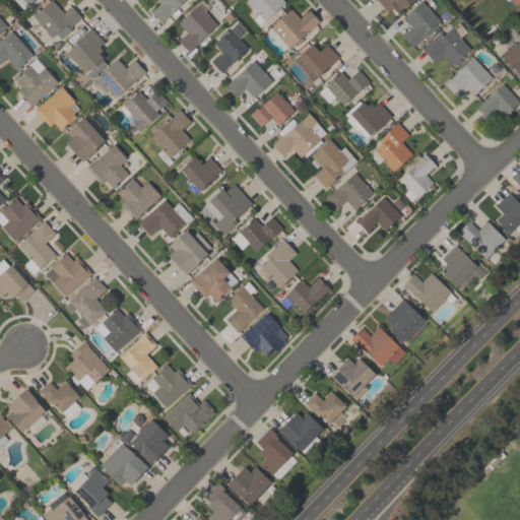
[(16,0),(26,9),(36,0),(16,0)]
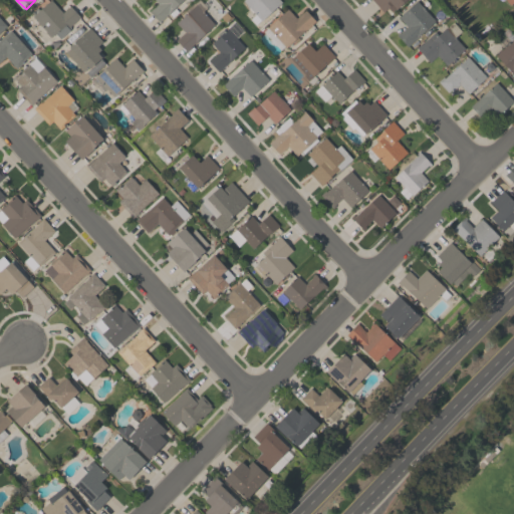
[(69,5),(79,16),(68,25),(70,27),(67,29),(68,30),(59,38),(54,33),(49,37),(31,16),(48,0),(50,0),(61,12),(69,5)]
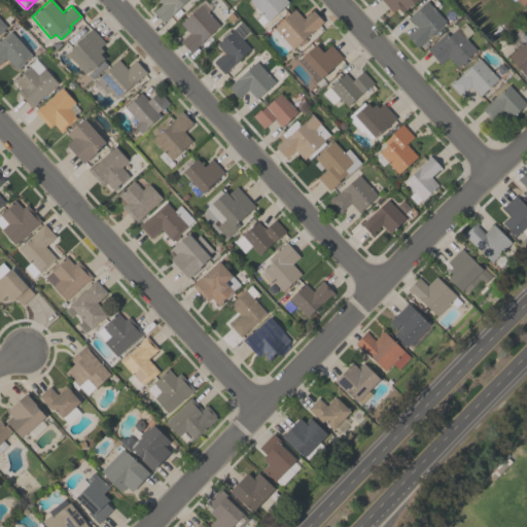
[(161,22),(185,0),(157,0),(161,3),(151,11),(161,22)]
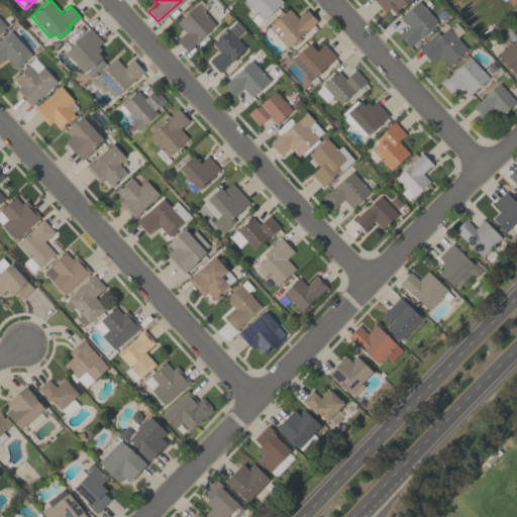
[(243,0),(281,0),(283,2),(262,21),(261,20),(255,25),(250,19),(256,14),(243,0)]
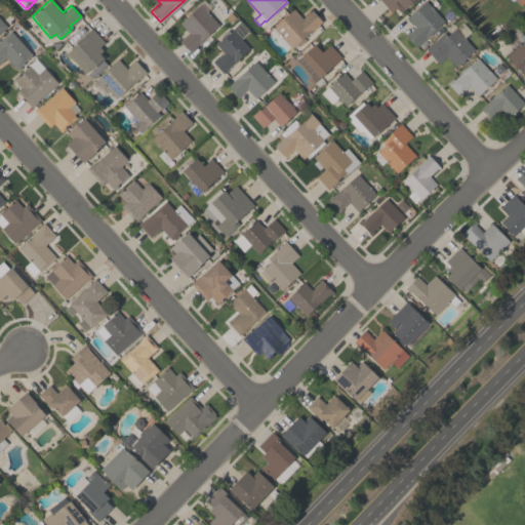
[(379,0),(413,0),(404,9),(402,8),(399,11),(395,7),(391,11),(379,0)]
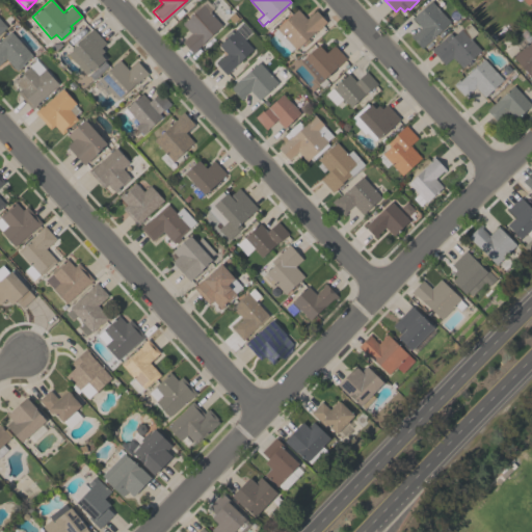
[(420,48),(409,36),(420,27),(411,18),(430,0),(449,21),(420,48)]
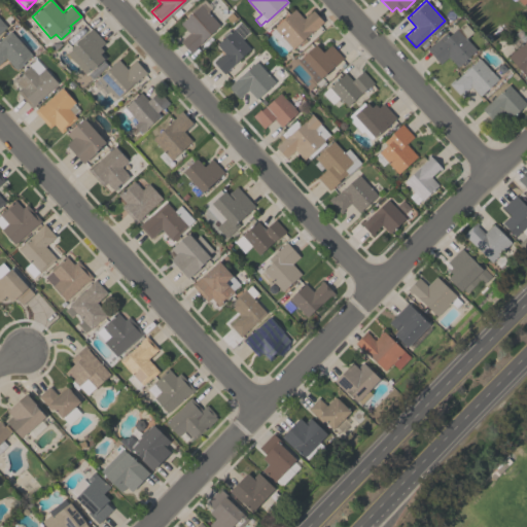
[(179,40),(187,33),(179,23),(200,4),(218,25),(188,51),(179,40)]
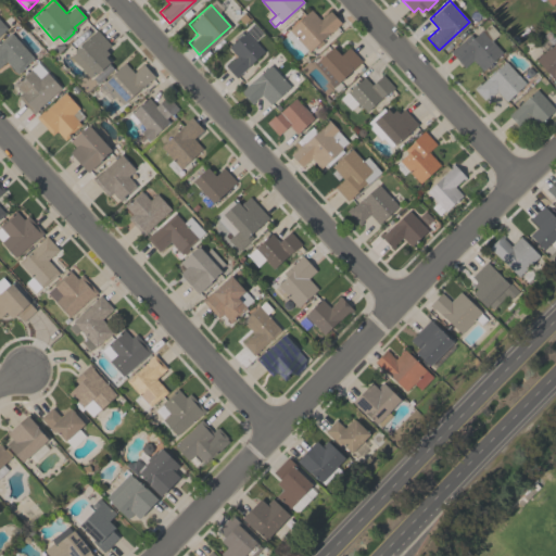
[(329,10),(340,22),(308,51),(288,29),(310,9),(319,20),(329,10)]
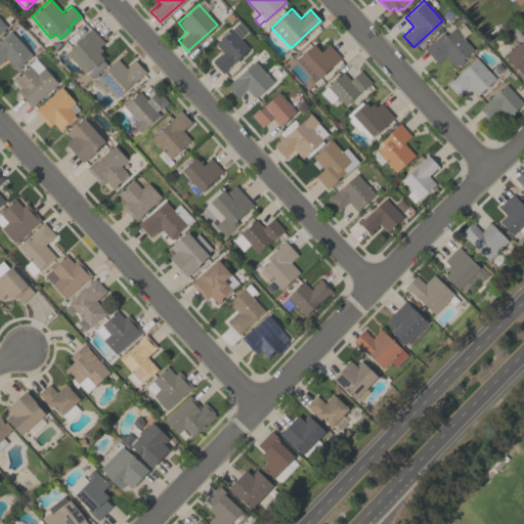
[(0,34),(8,28),(0,18),(0,34)]
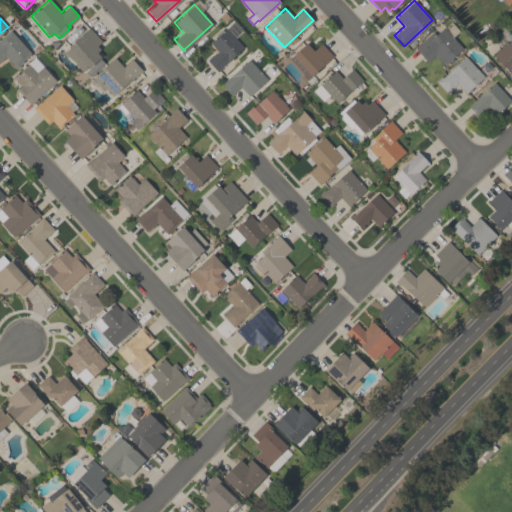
[(434,54),(426,62),(413,47),(417,43),(418,44),(432,31),(435,34),(443,27),(443,28),(450,21),(459,31),(452,37),(462,48),(444,65),(434,54)]
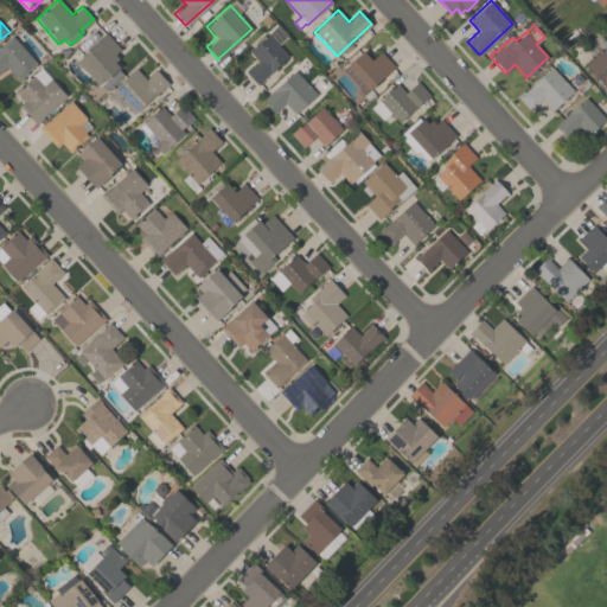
[(97,84),(76,62),(82,56),(80,55),(104,32),(120,48),(114,53),(117,57),(114,61),(119,66),(103,81),(102,80),(97,84)]
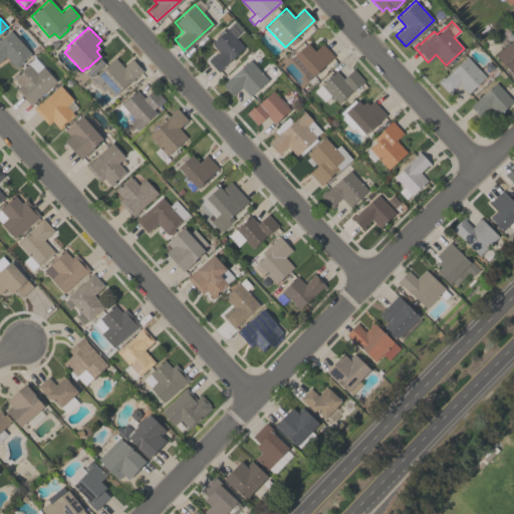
[(513,76),(494,54),(502,47),(497,42),(504,36),(502,33),(507,27),(513,34),(513,76)]
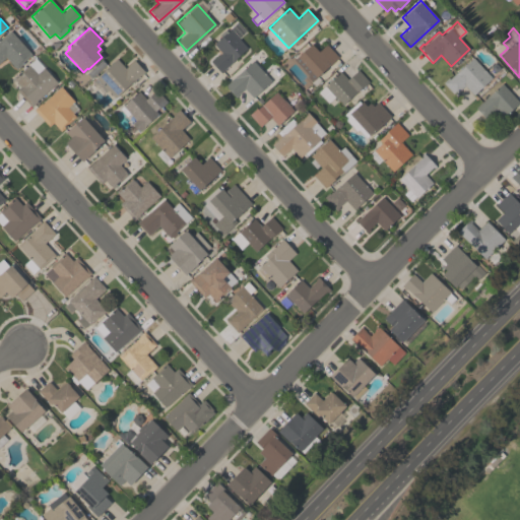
[(219,52),(212,44),(229,28),(246,47),(219,71),(210,61),(219,52)]
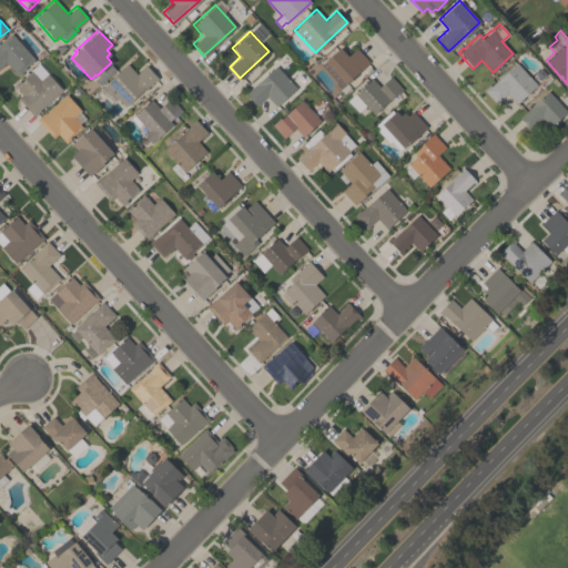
[(0,67),(0,42),(10,33),(33,59),(24,67),(26,68),(18,75),(6,62),(0,67)]
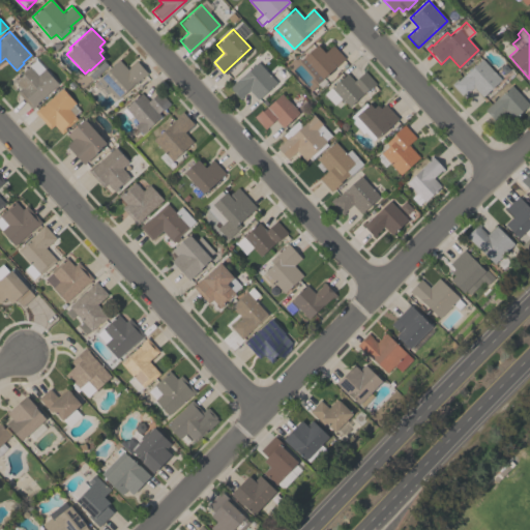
[(317,43),(324,52),(331,45),(344,58),(317,83),(312,78),(314,77),(298,60),(317,43)]
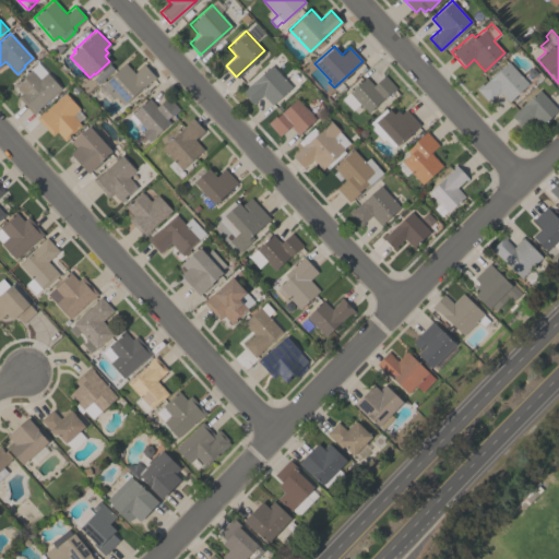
[(475,88),(480,83),(482,84),(508,61),(527,83),(508,100),(499,91),(490,98),(491,100),(488,103),(475,88)]
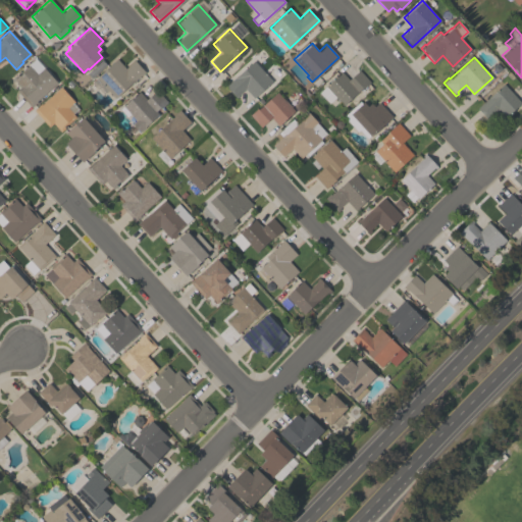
[(12,77),(19,71),(35,58),(56,82),(36,101),(37,101),(31,106),(15,90),(19,87),(12,77)]
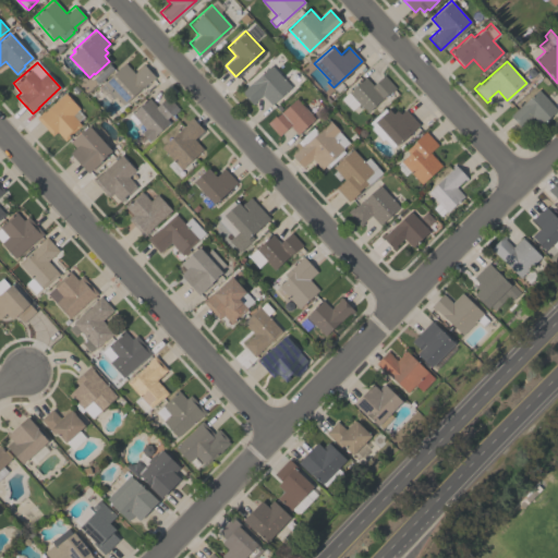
[(101,82),(124,62),(133,73),(143,64),(154,76),(122,105),(101,82)]
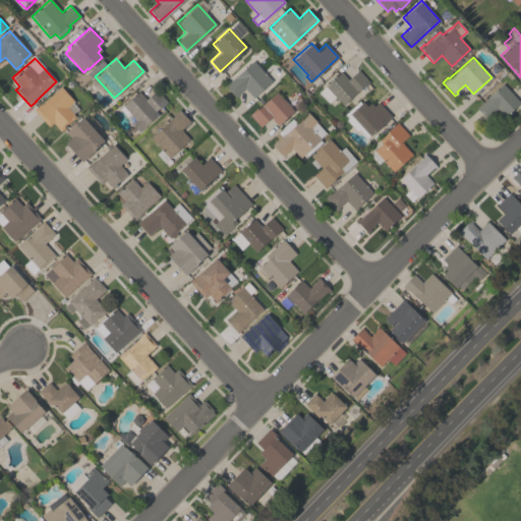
[(271,80),(252,98),(244,89),(235,97),(225,85),(252,61),(271,80)]
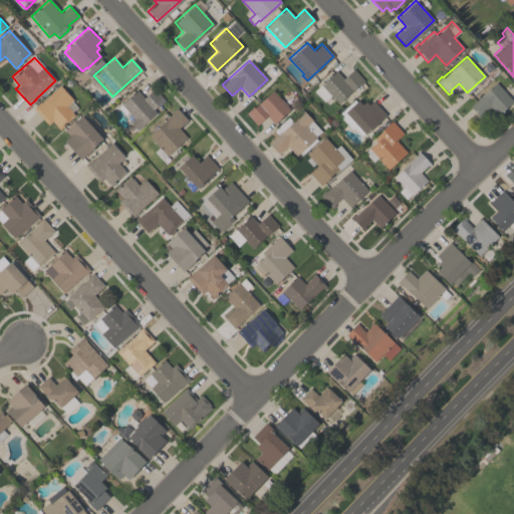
[(337,103),(329,95),(323,100),(313,90),(335,70),(343,78),(353,68),(364,80),(356,87),(355,85),(337,103)]
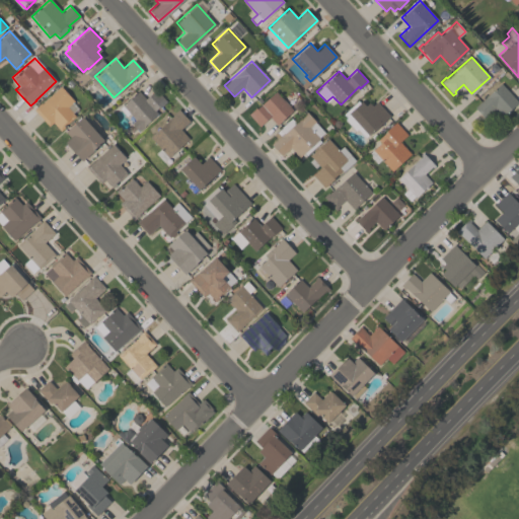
[(473,107),(500,82),(518,101),(503,116),(494,106),(484,118),(473,107)]
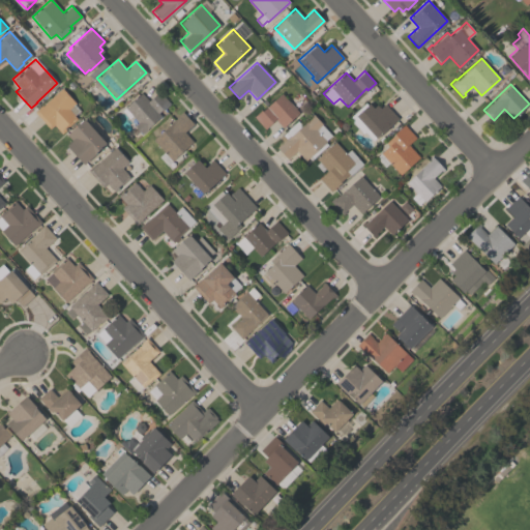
[(77,118),(61,134),(53,124),(49,128),(33,112),(40,105),(41,106),(61,88),(75,102),(74,104),(79,110),(74,115),(77,118)]
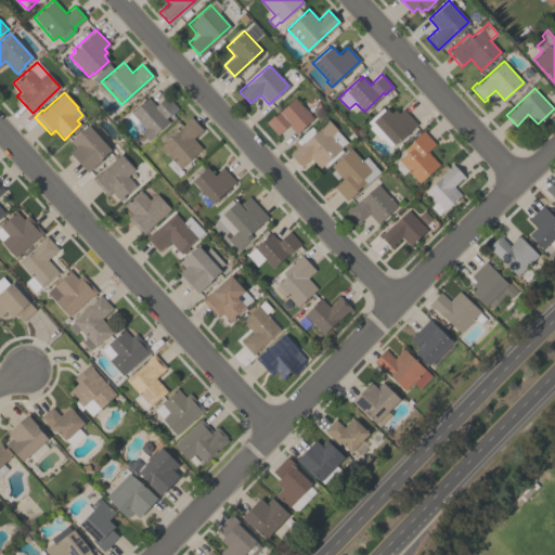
[(127,115),(147,97),(155,105),(166,95),(178,107),(169,115),(169,114),(165,117),(168,120),(153,134),(154,134),(147,140),(140,131),(144,128),(138,120),(134,124),(127,115)]
